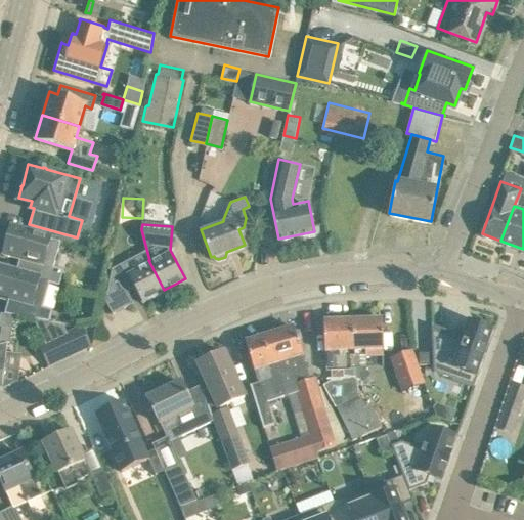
[(62,268),(53,265),(60,239),(11,225),(8,233),(8,232),(7,234),(8,234),(3,253),(19,257),(15,269),(49,278),(49,280),(58,283),(62,268)]
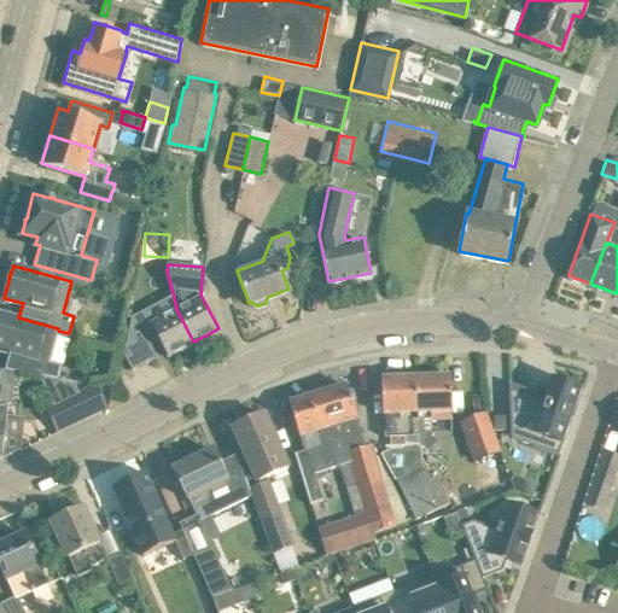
[(193,342),(175,307),(163,314),(151,285),(135,291),(138,296),(129,299),(127,316),(133,331),(151,322),(168,355),(193,342)]
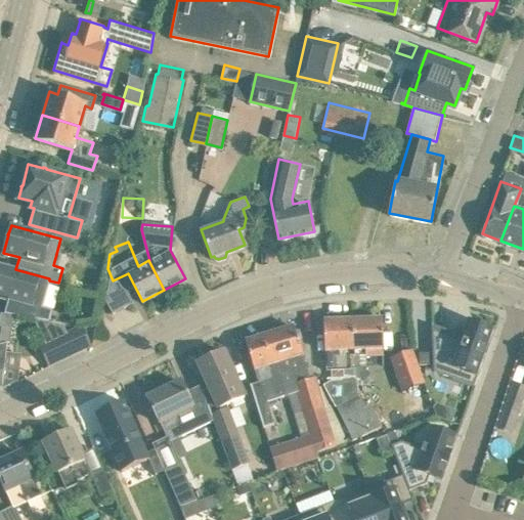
[(0,295),(8,297),(4,311),(13,313),(33,316),(48,319),(52,307),(42,305),(49,280),(49,278),(15,269),(0,265),(0,295)]
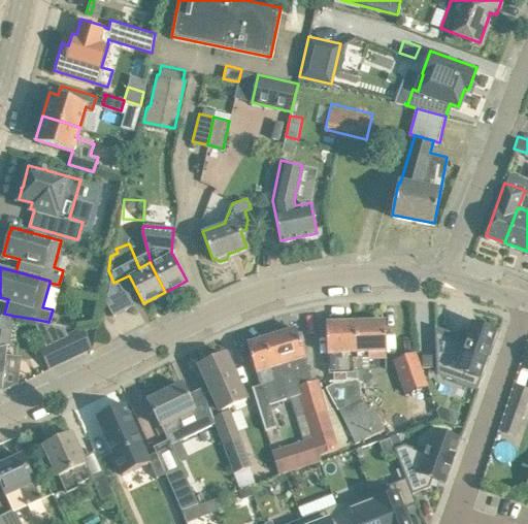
[(0,314),(0,315),(0,327),(11,329),(13,316),(4,314),(0,314)]
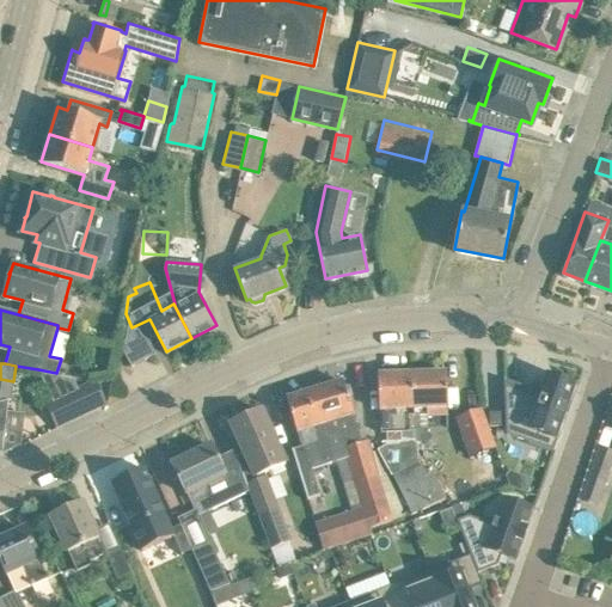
[(378,368),(380,428),(401,427),(402,441),(386,441),(378,446),(392,471),(411,512),(444,495),(432,468),(426,471),(420,458),(417,459),(417,454),(417,440),(415,440),(412,371),(412,367),(378,368)]
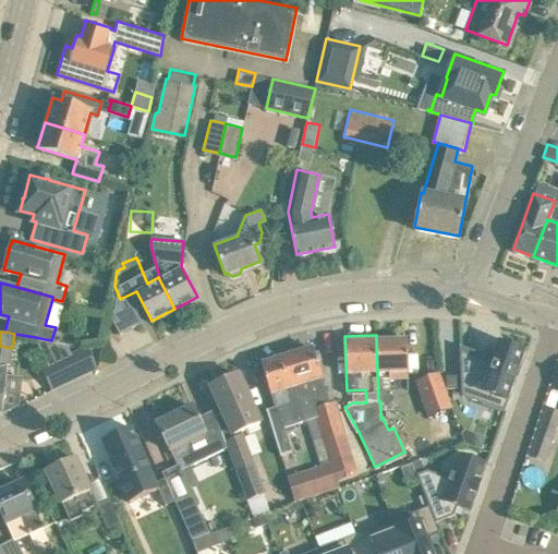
[(387,337),(376,338),(378,401),(380,401),(380,414),(399,414),(399,401),(390,401),(389,389),(388,389),(383,389),(383,376),(386,376),(388,375),(408,375),(407,337),(403,337),(403,335),(387,335),(387,337)]
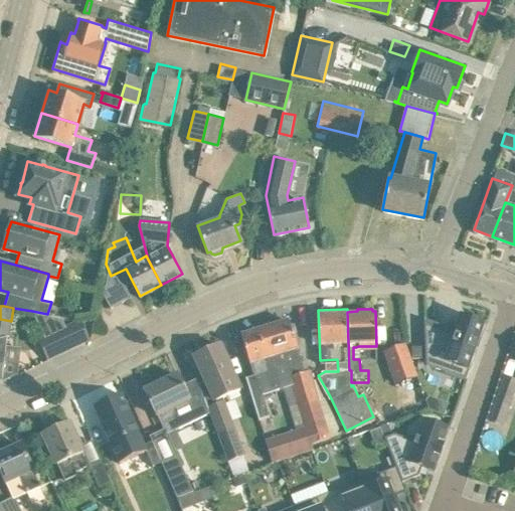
[(38,337),(47,356),(89,337),(79,318),(64,325),(60,315),(47,314),(32,311),(43,334),(38,337)]
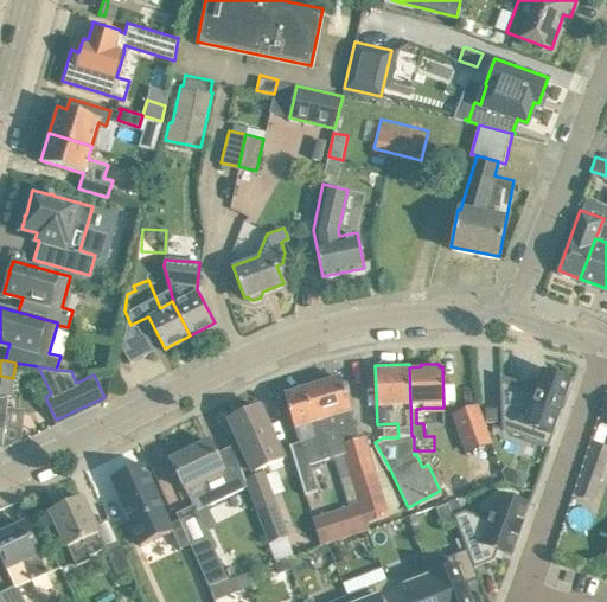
[(549,443),(572,379),(542,369),(535,390),(525,386),(526,384),(503,376),(500,383),(502,428),(549,443)]
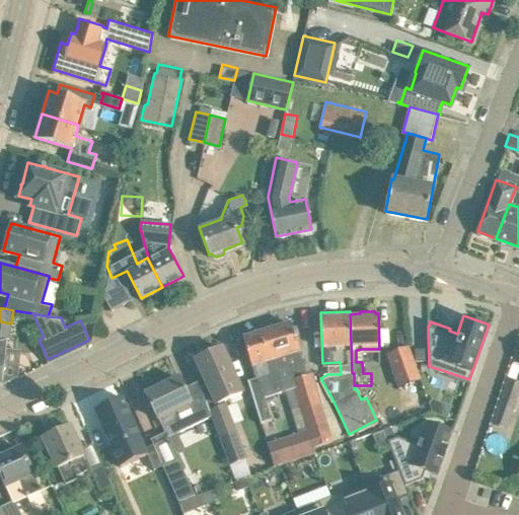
[(247,378),(250,388),(257,409),(261,420),(271,417),(264,394),(285,388),(298,431),(267,440),(274,464),(316,451),(314,445),(332,439),(332,438),(344,435),(334,406),(318,379),(314,380),(312,371),(306,373),(299,350),(291,321),(242,337),(251,364),(252,364),(255,376),(247,378)]
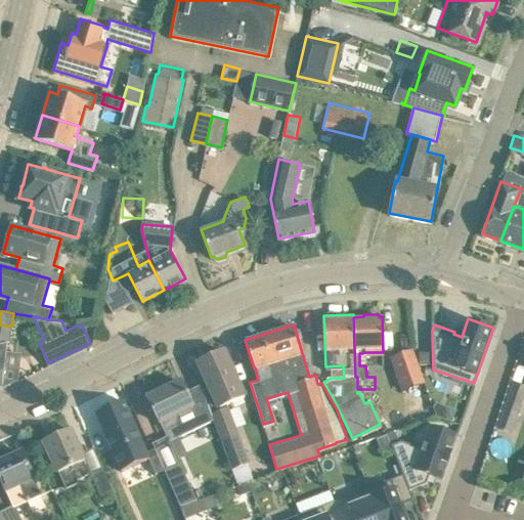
[(198,360),(206,380),(210,387),(204,390),(203,388),(202,388),(212,415),(212,414),(214,419),(233,467),(250,460),(227,401),(245,394),(224,349),(198,360)]
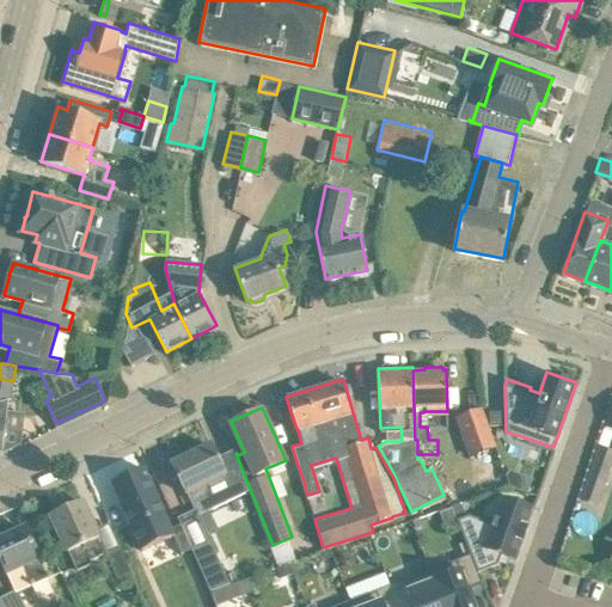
[(481,409),(458,416),(471,453),(494,445),(481,409)]
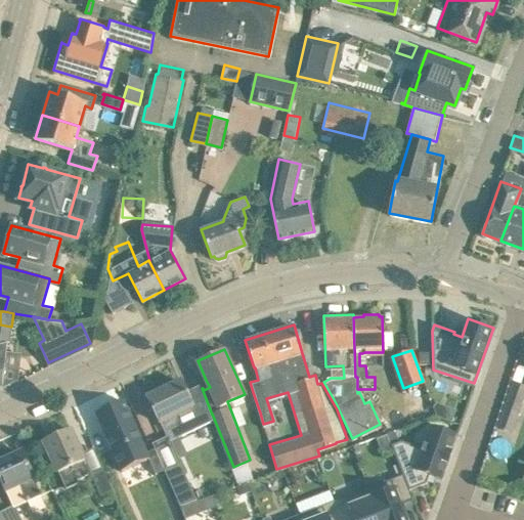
[(419,351),(419,362),(431,362),(430,350),(419,351)]
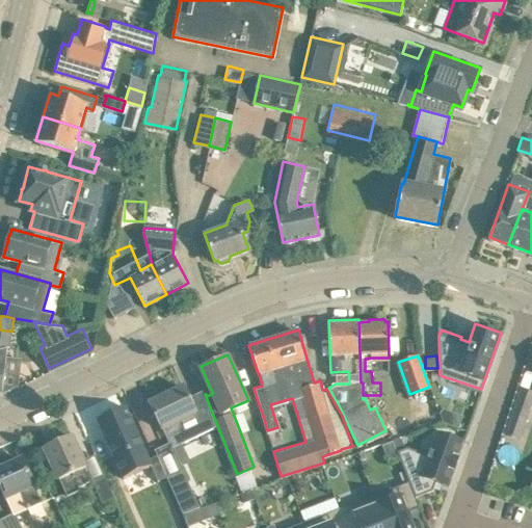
[(183,385),(149,401),(158,420),(162,427),(169,442),(179,438),(181,442),(217,425),(215,420),(215,421),(205,394),(202,388),(188,395),(183,385)]
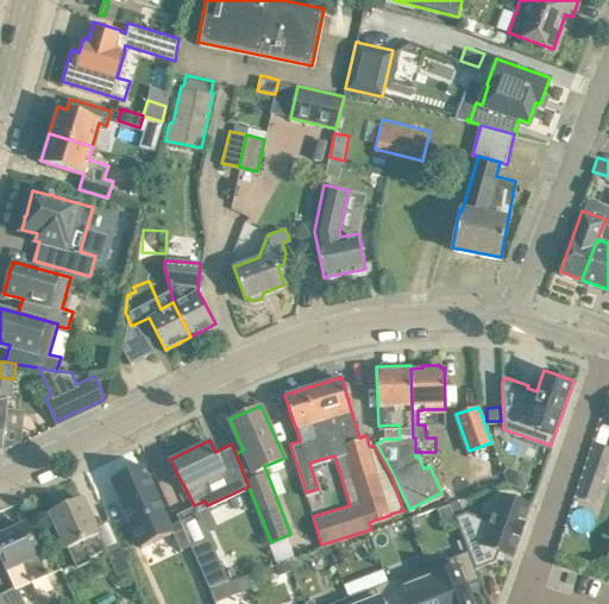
[(608,455),(608,445),(597,441),(585,473),(601,479),(608,455)]
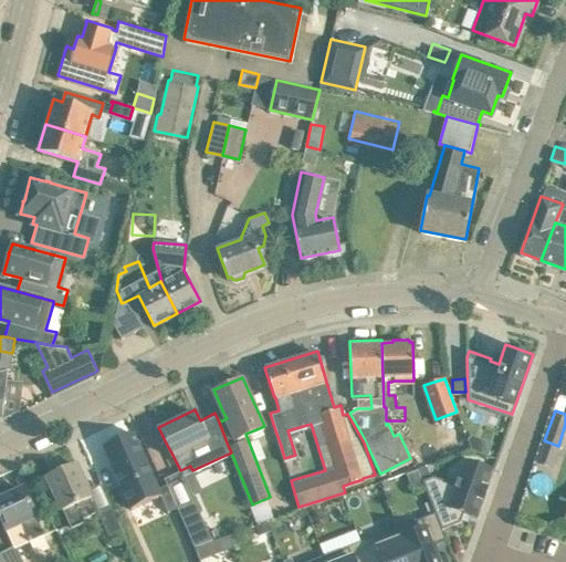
[(133,430),(103,444),(130,507),(160,493),(167,510),(177,506),(167,484),(158,487),(133,430)]
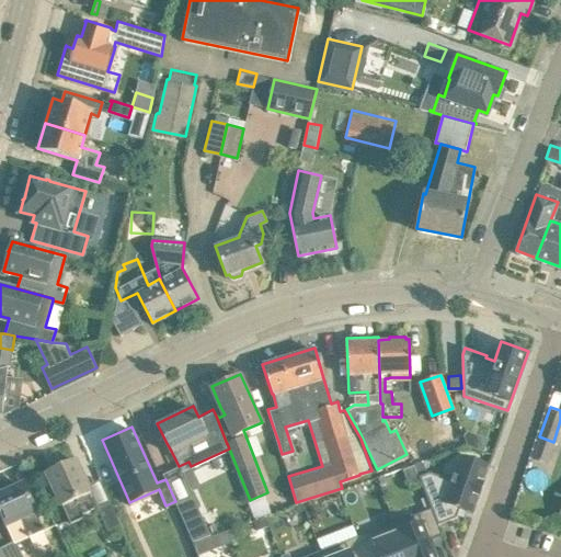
[(467,443),(488,445),(489,432),(468,430),(467,443)]
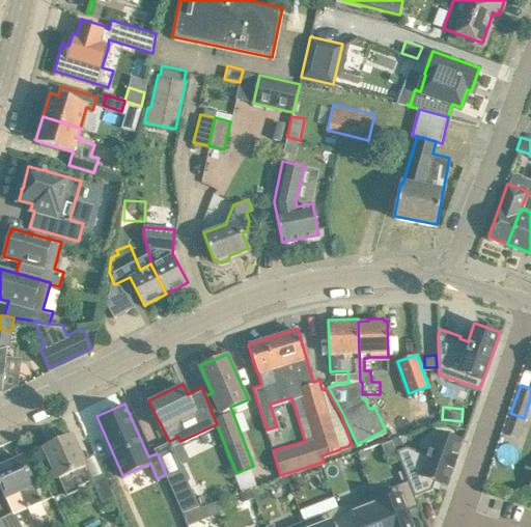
[(447,482),(452,467),(456,455),(462,440),(436,431),(428,452),(407,445),(396,450),(408,480),(414,495),(431,488),(435,478),(447,482)]
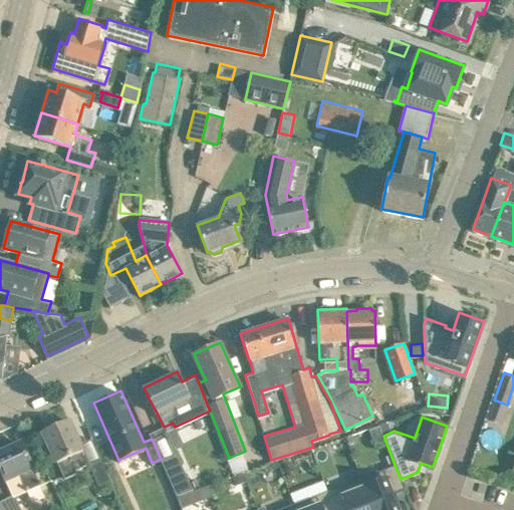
[(43,432),(51,450),(56,462),(57,462),(64,478),(76,472),(75,469),(88,463),(82,450),(83,450),(69,420),(43,432)]
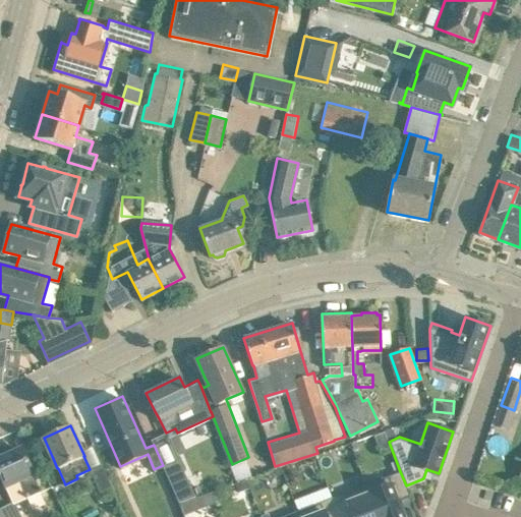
[(33,474),(30,466),(21,448),(0,457),(0,475),(5,486),(18,480),(25,497),(39,491),(32,474),(33,474)]
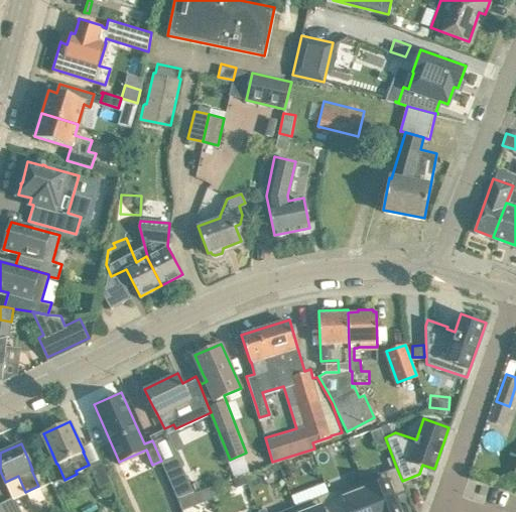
[(176,454),(161,461),(166,472),(177,496),(192,490),(176,454)]
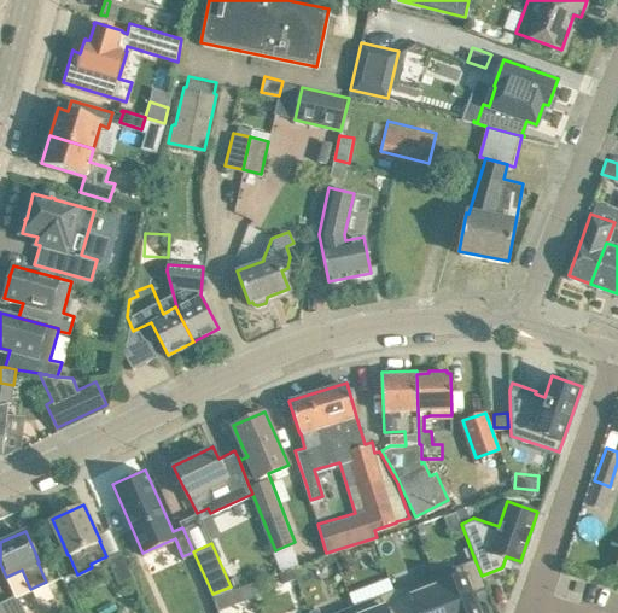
[(132,574),(122,553),(109,559),(118,581),(132,574)]
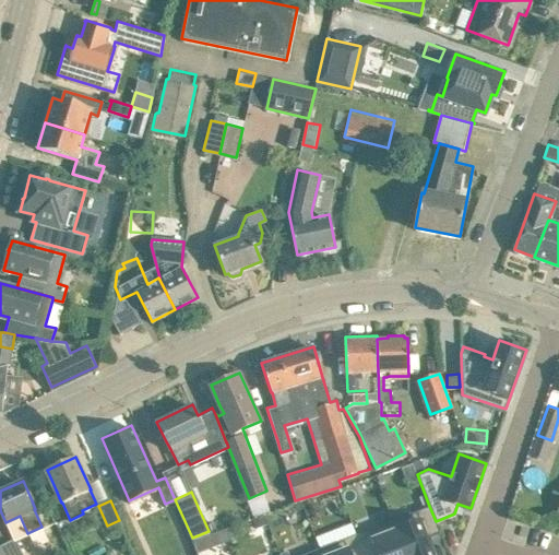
[(435,554),(427,535),(440,531),(436,521),(429,506),(392,519),(405,554),(435,554)]
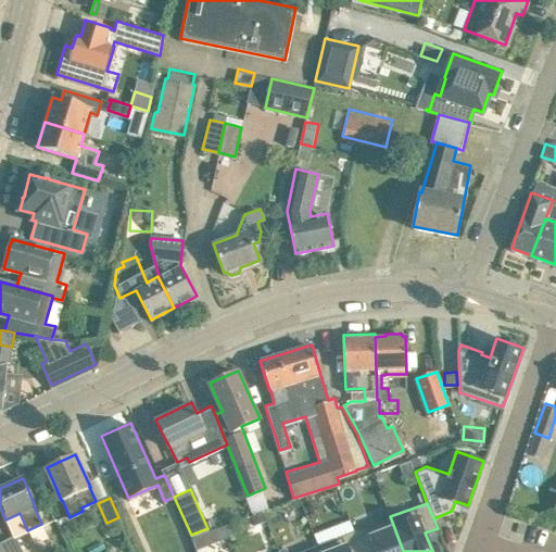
[(262,511),(252,515),(255,523),(265,519),(262,511)]
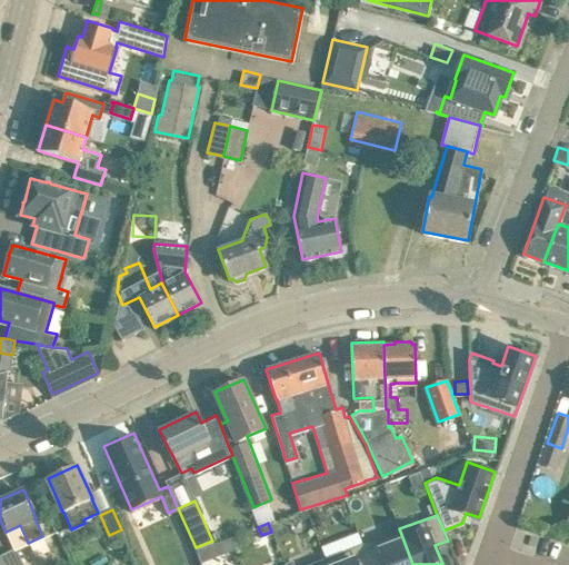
[(412,564),(399,528),(362,543),(370,564),(383,564),(386,564),(412,564)]
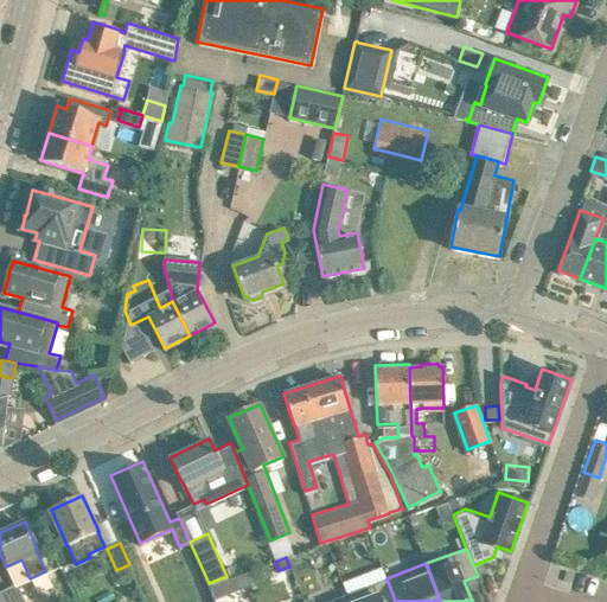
[(223,577),(209,583),(215,597),(229,593),(223,577)]
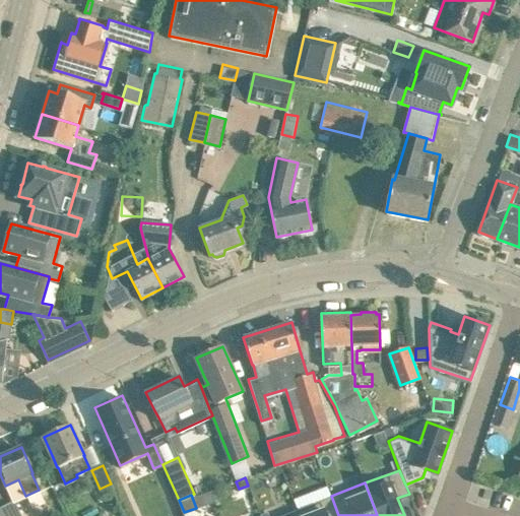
[(338,515),(331,496),(298,509),(300,515),(338,515)]
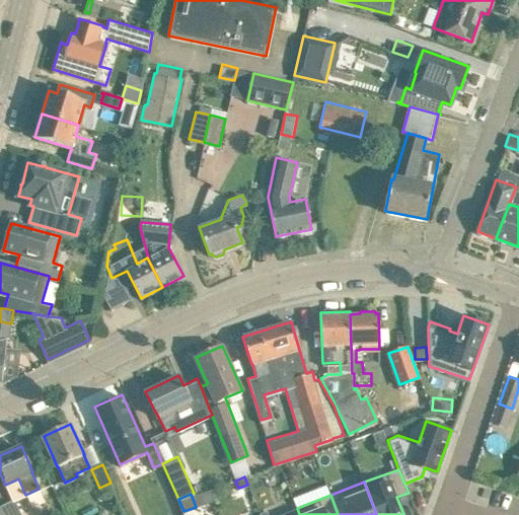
[(12,498),(1,503),(6,514),(20,514),(14,500),(13,498),(12,498)]
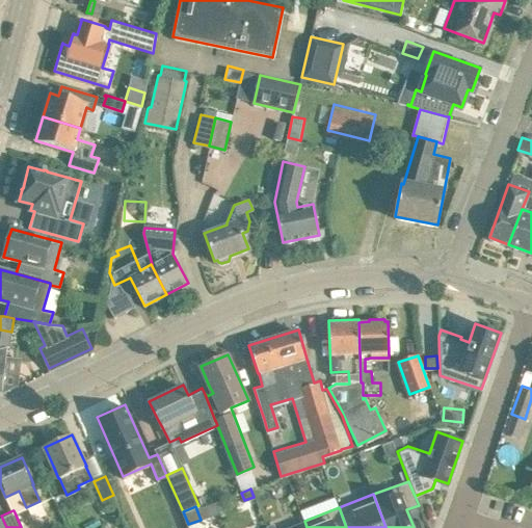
[(85,527),(86,527),(100,522),(97,516),(82,523),(85,527)]
